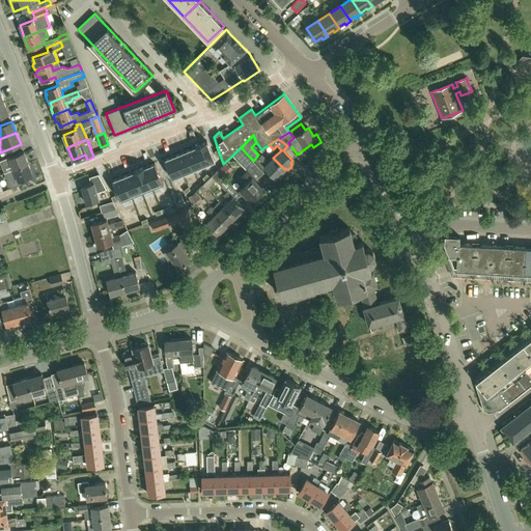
[(206,141),(194,146),(195,146),(195,147),(196,146),(203,165),(214,161),(206,142),(206,141)]
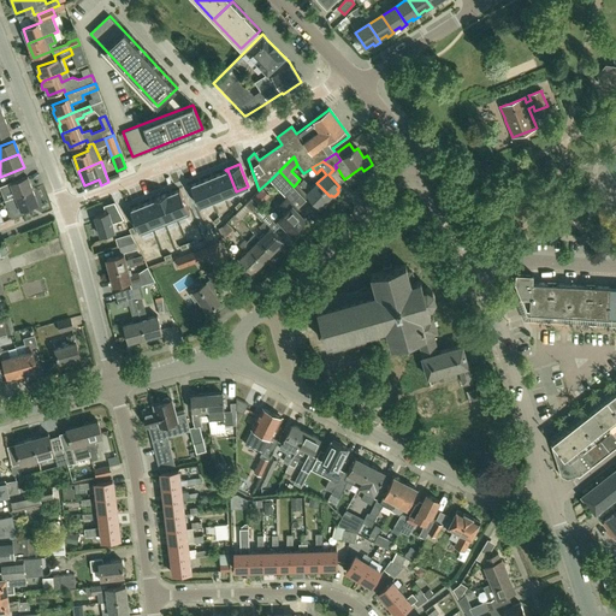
[(226,171),(215,175),(224,196),(236,191),(227,170),(226,171)]
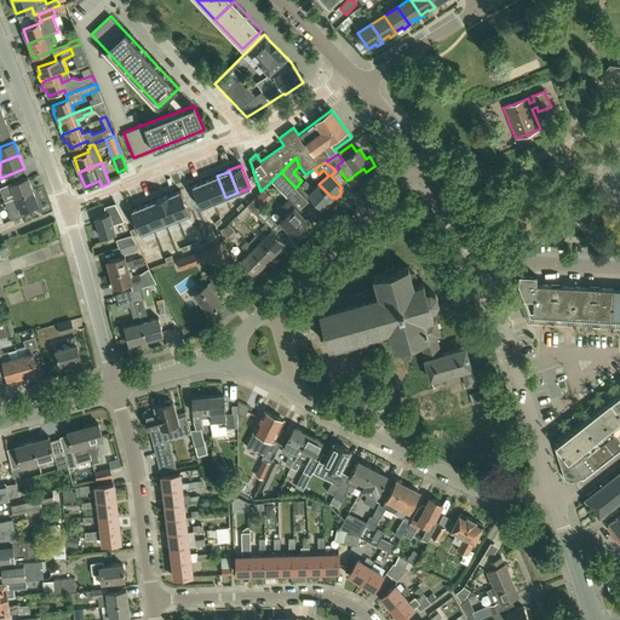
[(296,188),(281,172),(271,182),(286,196),(296,188)]
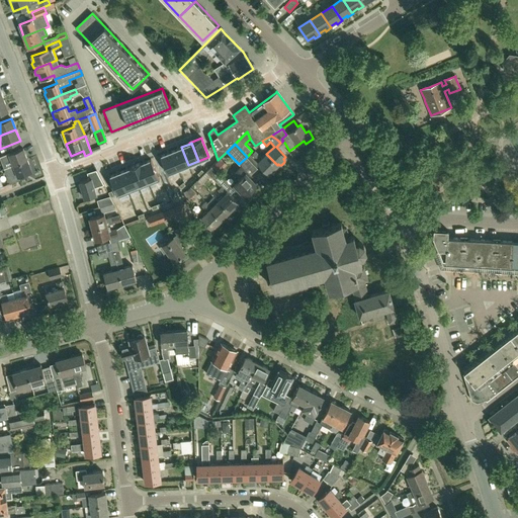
[(181,147),(171,152),(178,169),(188,165),(181,147)]
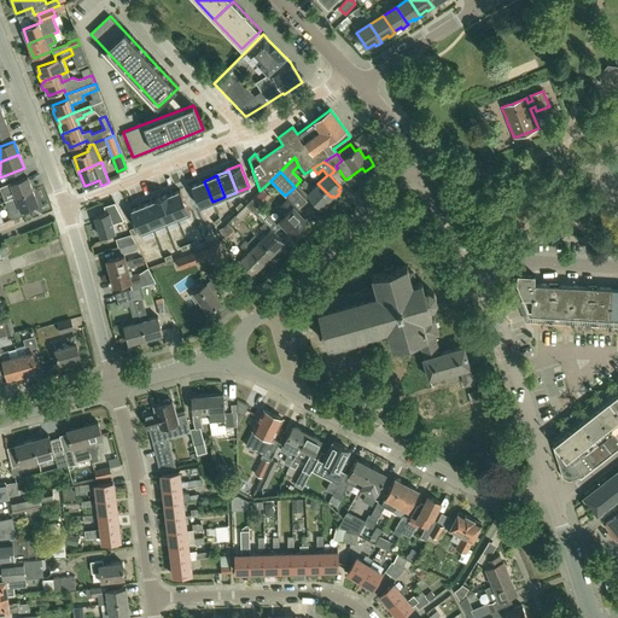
[(28,178),(1,187),(6,200),(17,197),(33,191),(28,178)]
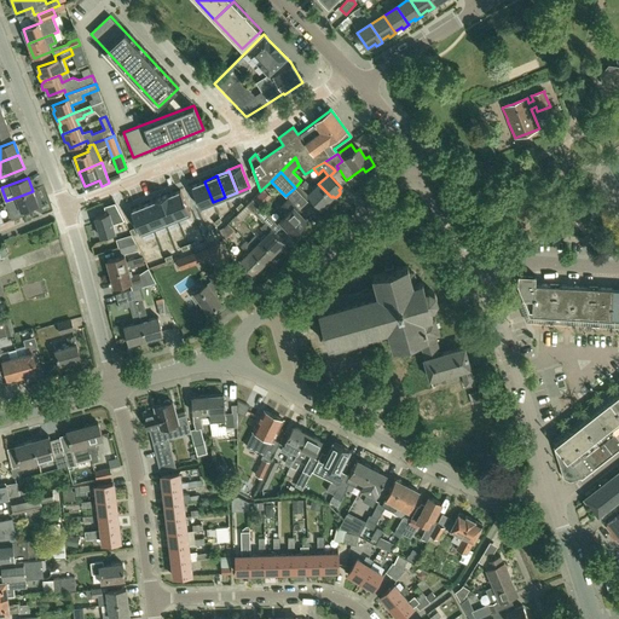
[(192,185),(191,185),(201,208),(201,207),(213,202),(204,181),(192,186),(192,185)]
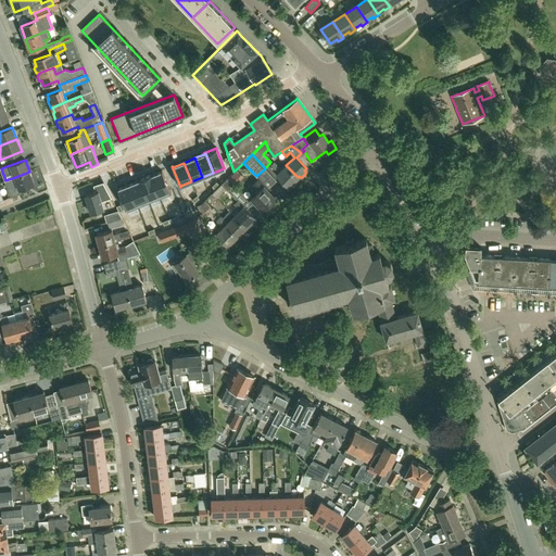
[(298,180),(297,178),(298,177),(286,165),(281,171),(274,163),(270,166),(277,174),(277,175),(288,186),(290,184),(292,186),(294,186),(298,181),(298,180)]
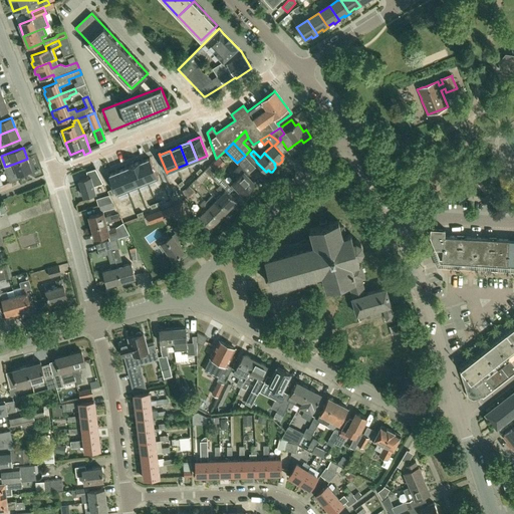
[(140,163),(148,184),(159,180),(150,158),(149,158),(149,159),(140,163)]
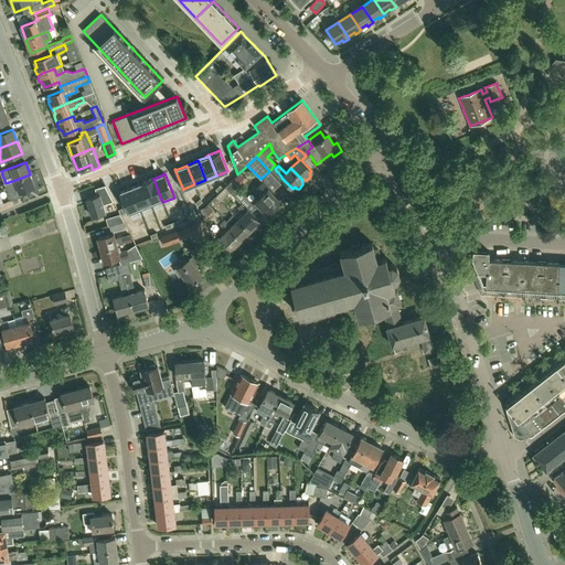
[(241,173),(232,181),(238,188),(247,179),(241,173)]
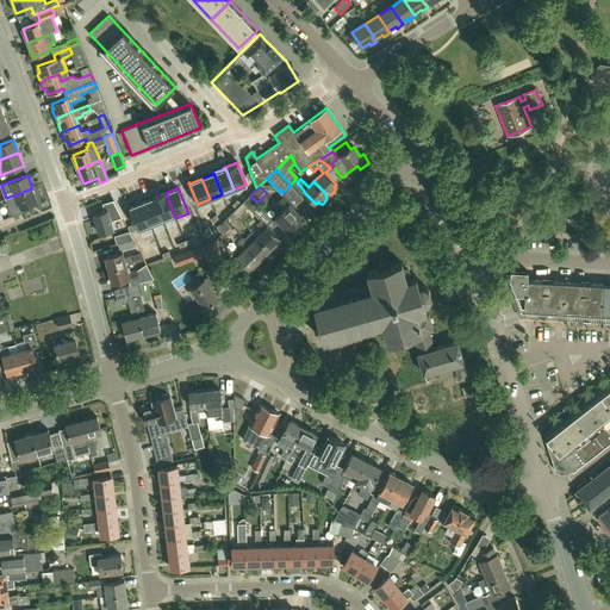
[(37,201),(32,188),(17,194),(19,201),(10,206),(13,216),(23,212),(22,207),(37,201)]
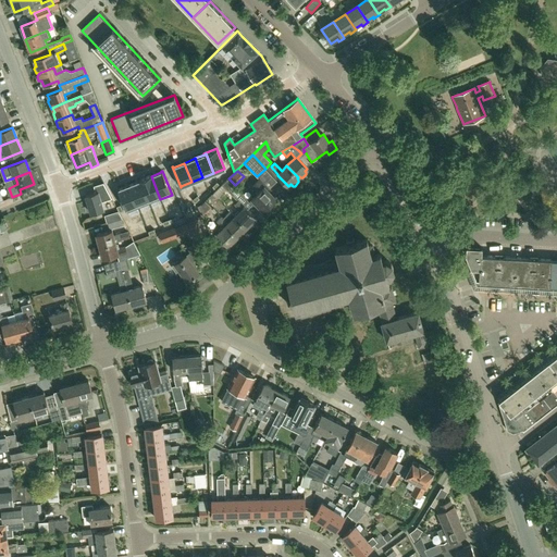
[(151,174),(138,180),(138,181),(139,180),(139,181),(140,181),(149,203),(160,199),(151,176),(151,175),(151,174)]
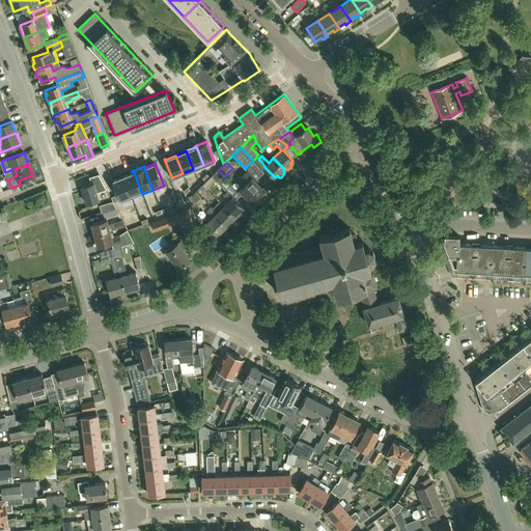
[(240,189),(252,201),(263,190),(255,182),(256,179),(247,170),(241,176),(246,183),(240,189)]
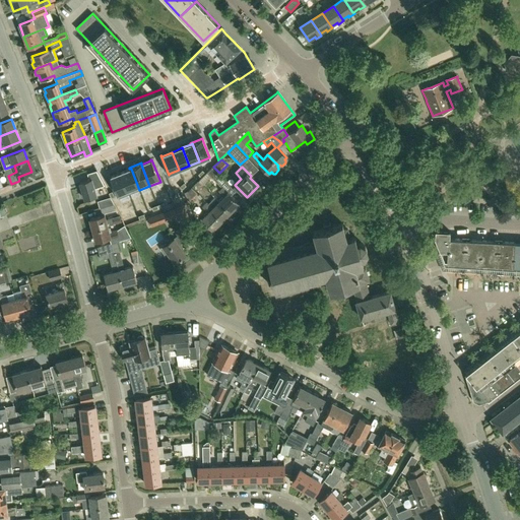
[(230,212),(240,203),(229,192),(233,189),(211,168),(206,173),(221,188),(218,191),(224,196),(219,201),(230,212)]
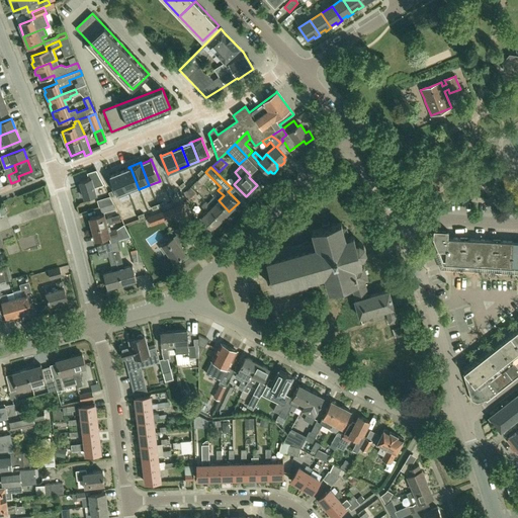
[(130,168),(120,172),(128,193),(139,189),(131,168),(130,168)]
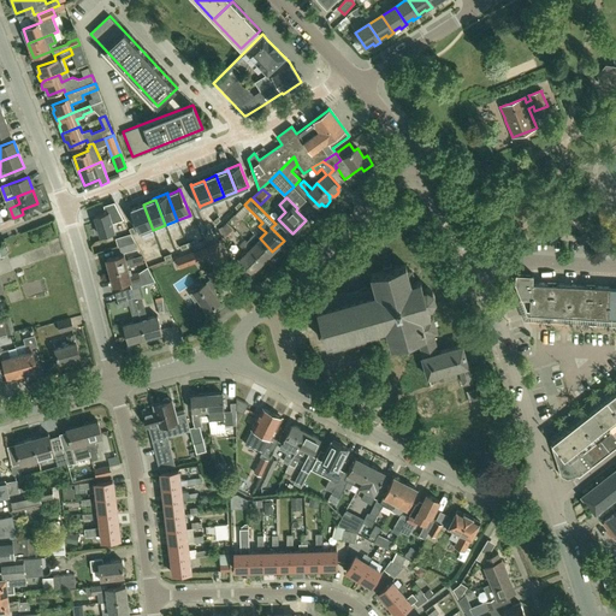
[(122,215),(118,209),(114,203),(106,206),(108,212),(95,217),(101,237),(116,232),(111,219),(122,215)]
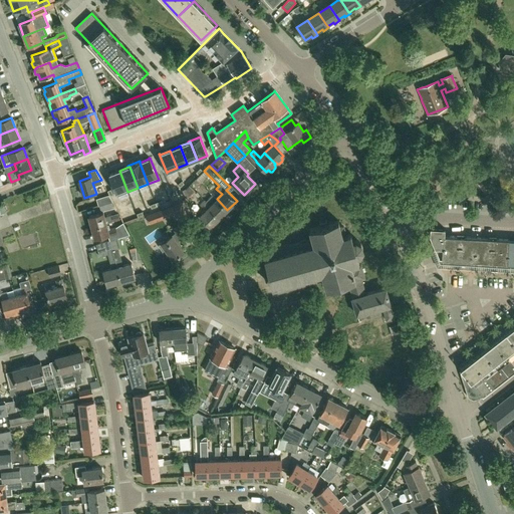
[(108,174),(117,196),(127,192),(119,171),(109,175),(108,174)]
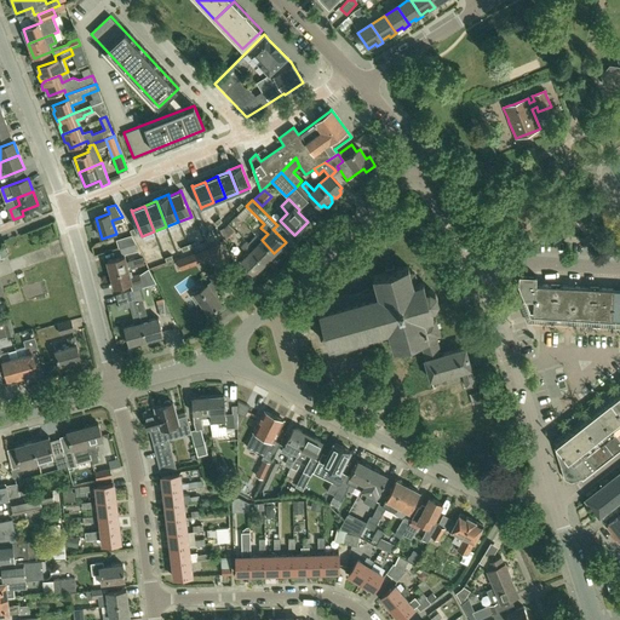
[(236,240),(231,229),(222,234),(228,245),(236,240)]
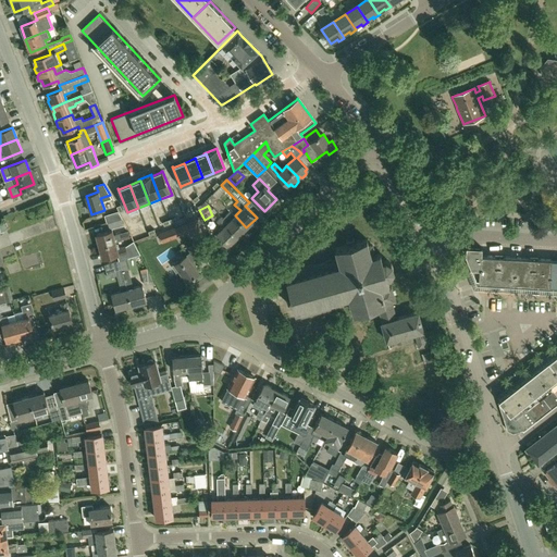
[(237,236),(246,227),(235,215),(231,211),(222,219),(227,223),(225,224),(237,236)]
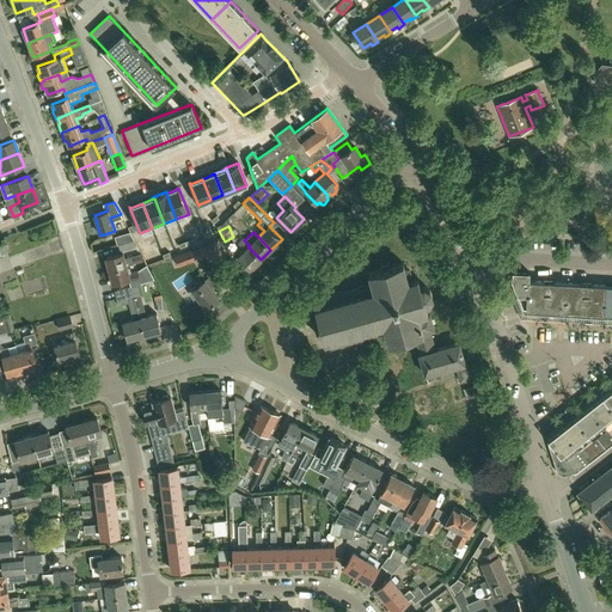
[(118,245),(134,240),(130,234),(117,238),(118,245)]
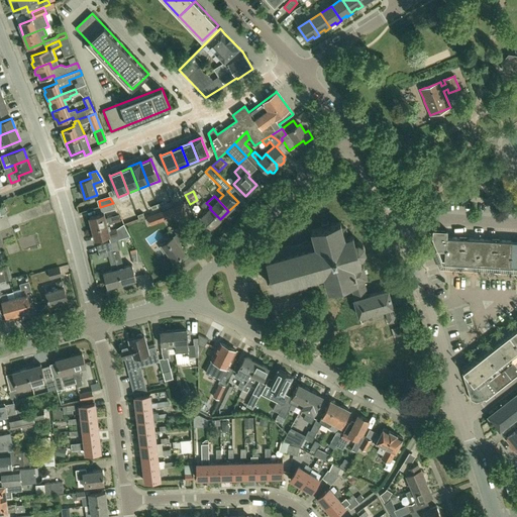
[(211,228),(220,219),(209,208),(211,207),(206,203),(205,202),(201,206),(207,211),(200,217),(211,228)]
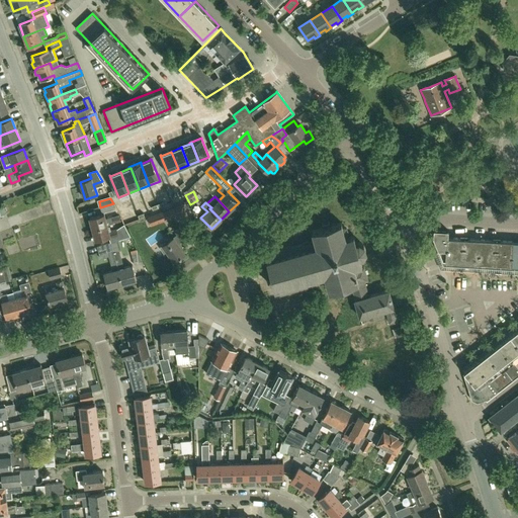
[(115,209),(113,203),(100,207),(102,212),(115,209)]
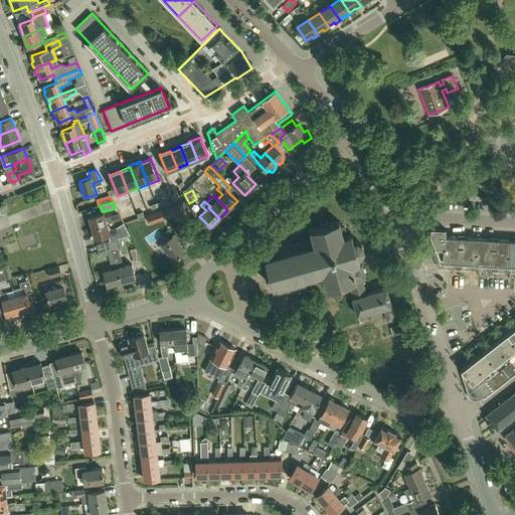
[(183,202),(147,215),(150,223),(174,214),(176,218),(187,214),(183,202)]
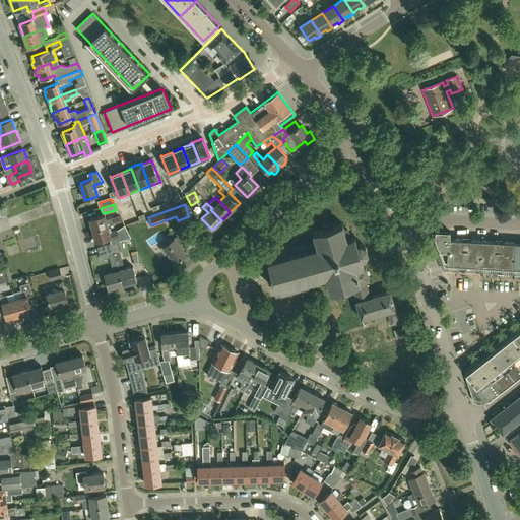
[(108,226),(108,225),(121,222),(119,215),(107,219),(105,215),(90,218),(93,231),(108,226)]
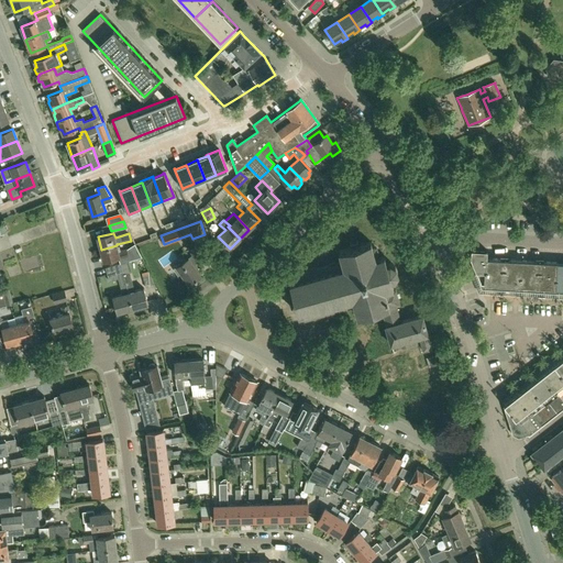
[(394,288),(392,280),(394,279),(395,278),(396,277),(397,275),(398,274),(398,272),(397,269),(397,267),(396,266),(394,265),(393,264),(390,264),(388,264),(387,264),(385,256),(376,258),(375,255),(376,255),(377,254),(377,253),(378,252),(377,250),(377,249),(376,249),(375,247),(374,247),(373,247),(371,242),(359,245),(357,241),(350,243),(352,247),(339,251),(342,262),(335,263),(335,262),(329,263),(329,265),(317,268),(316,267),(309,268),(310,271),(293,275),(294,282),(289,283),(298,315),(304,313),(306,319),(322,315),(323,316),(330,313),(329,312),(342,309),(343,310),(349,308),(349,307),(355,306),(359,317),(371,312),(372,317),(378,315),(377,311),(383,309),(387,326),(386,326),(392,344),(415,338),(420,337),(424,351),(432,349),(428,334),(422,315),(400,321),(396,306),(400,305),(396,290),(393,290),(392,289),(394,288)]
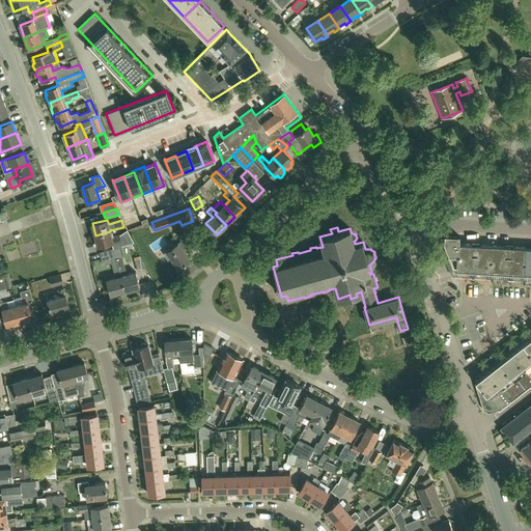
[(131,236),(121,239),(120,235),(112,238),(110,231),(95,235),(99,247),(112,243),(113,249),(134,243),(131,236)]
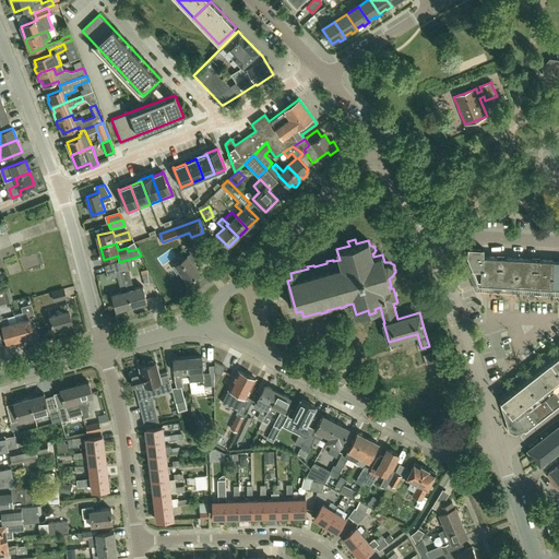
[(179,271),(188,282),(199,273),(195,269),(197,268),(193,262),(195,260),(197,260),(203,256),(194,245),(188,249),(191,253),(173,268),(177,273),(179,271)]
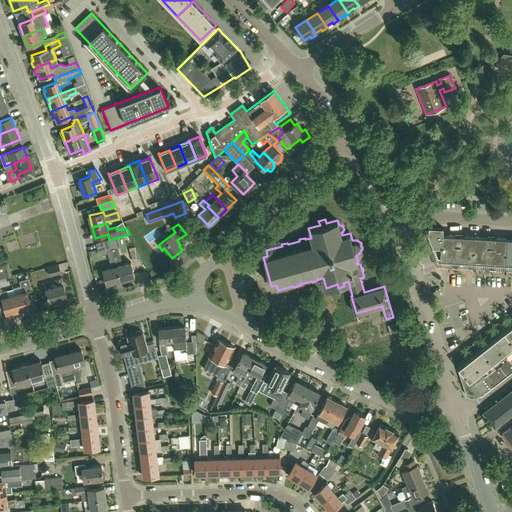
[(439,262),(441,234),(443,234),(443,227),(429,226),(428,234),(437,258),(439,262)]
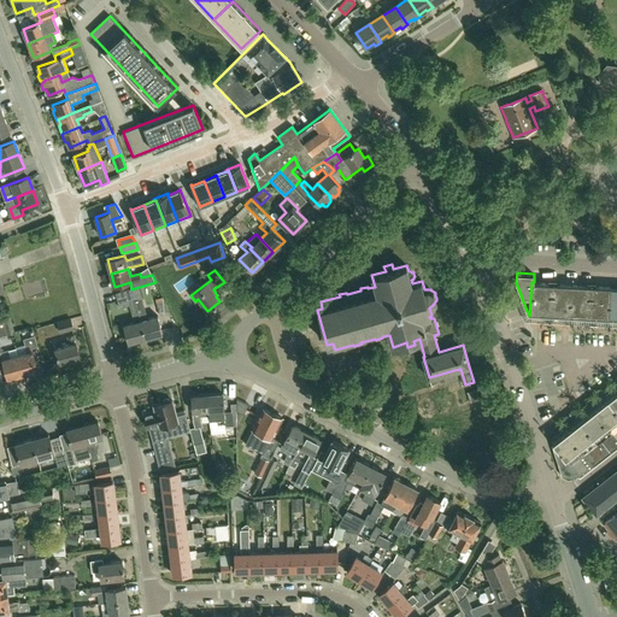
[(553,283),(534,282),(532,282),(529,316),(551,317),(553,283)]
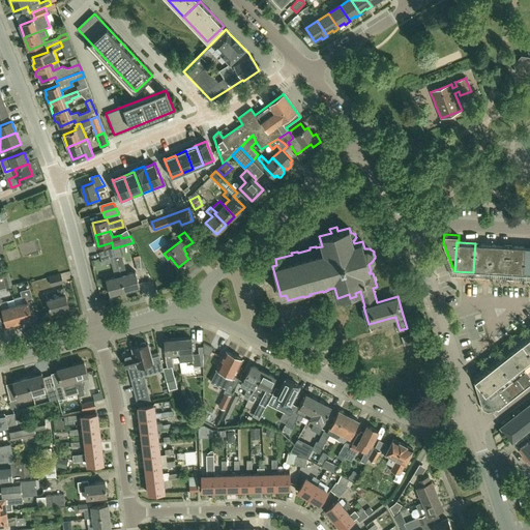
[(473,272),(490,273),(492,244),(475,243),(473,272)]
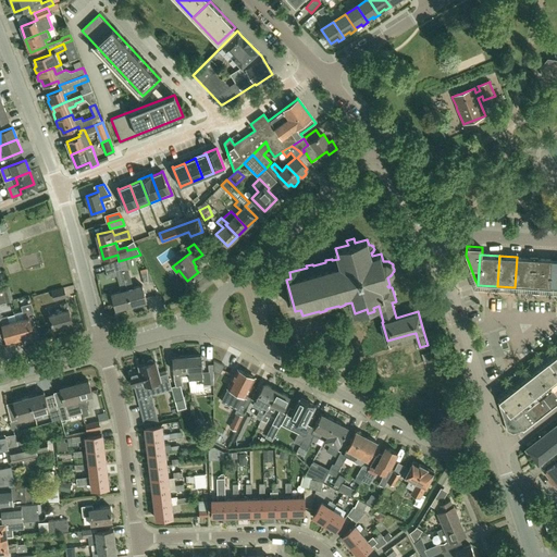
[(515,287),(531,288),(533,258),(517,257),(515,287)]
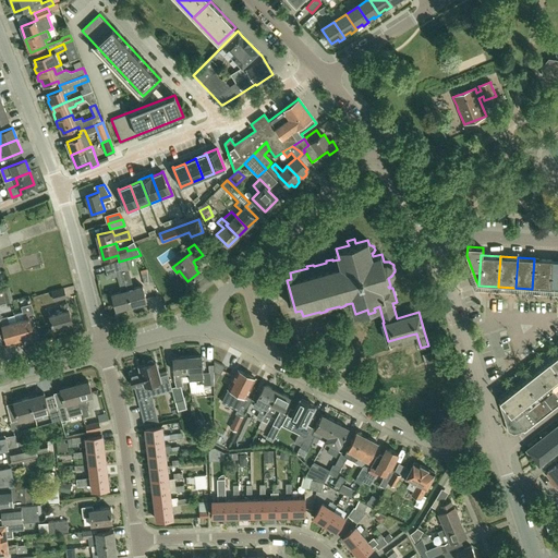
[(532,289),(549,290),(552,259),(534,258),(532,289)]
